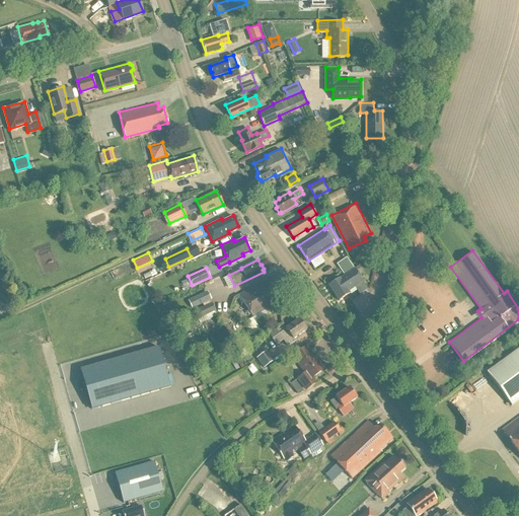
[(348,290),(363,279),(354,268),(340,278),(339,277),(328,284),(339,299),(349,292),(348,290)]
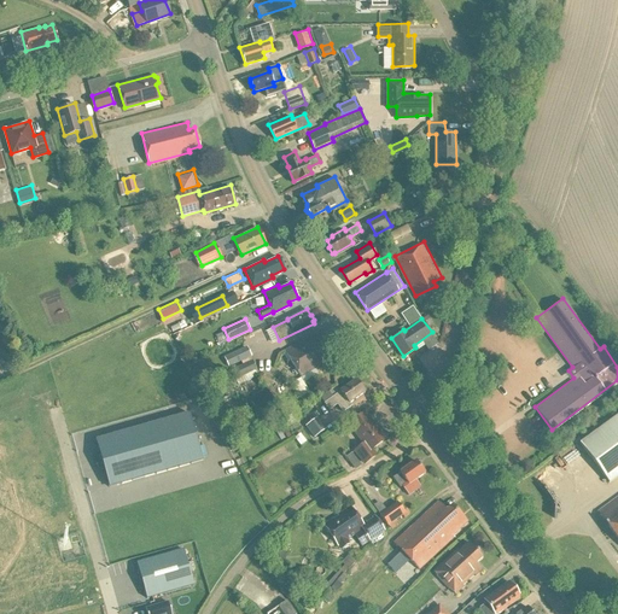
[(324,362),(322,360),(336,351),(325,333),(305,344),(301,340),(285,349),(301,375),(324,362)]
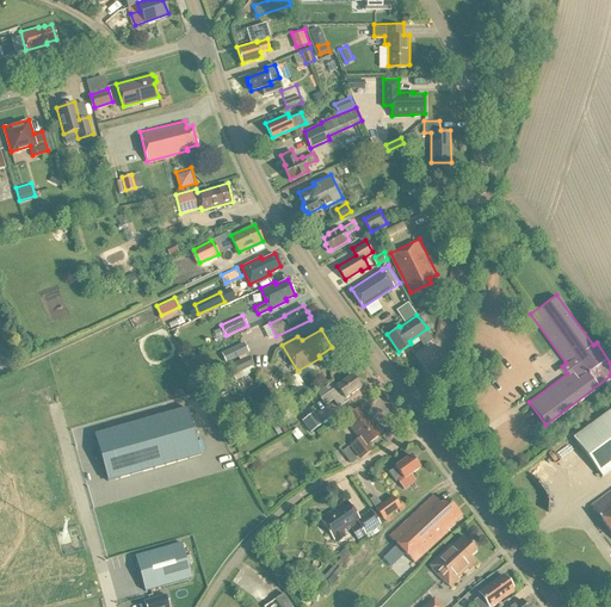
[(244,340),(221,352),(226,361),(248,350),(244,340)]
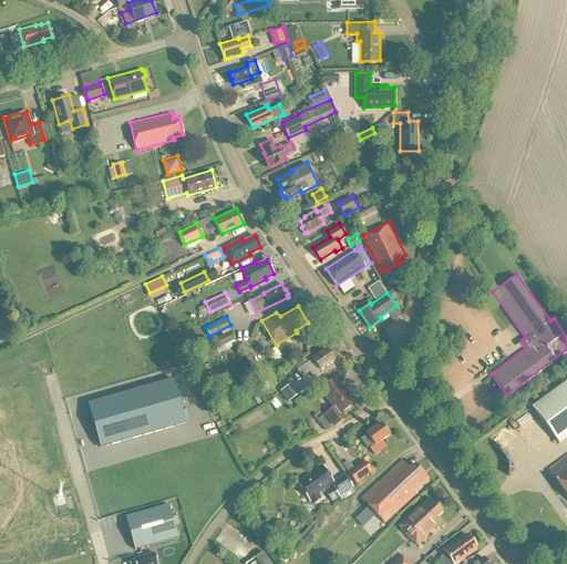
[(232,329),(212,339),(215,347),(235,337),(232,329)]
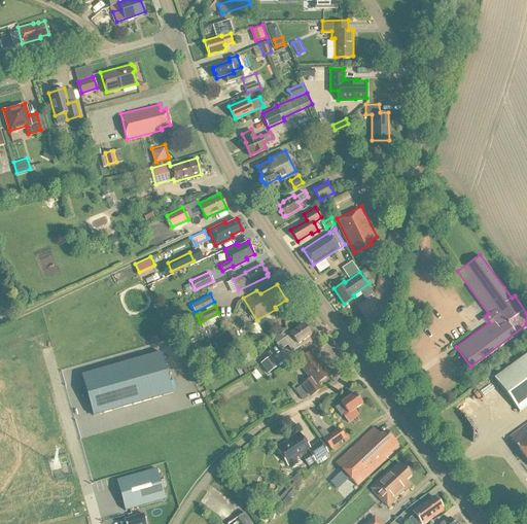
[(256,321),(248,326),(257,341),(266,336),(256,321)]
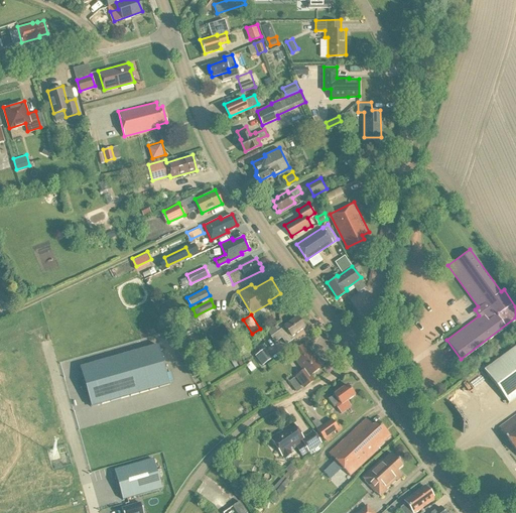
[(283,325),(283,326),(277,331),(285,343),(293,338),(291,335),(304,327),(296,315),(283,325)]
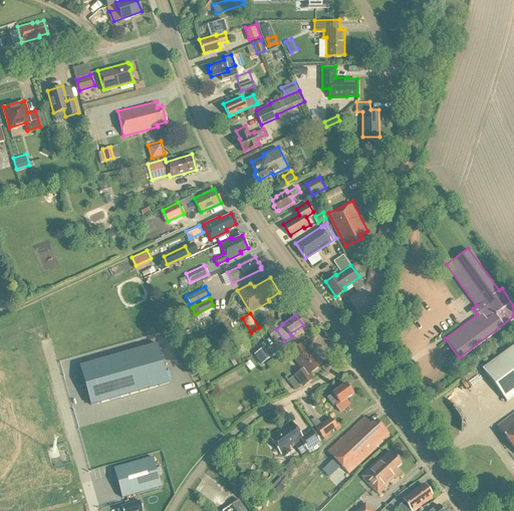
[(290,351),(302,367),(295,372),(303,384),(311,377),(308,372),(319,363),(303,341),(290,351)]
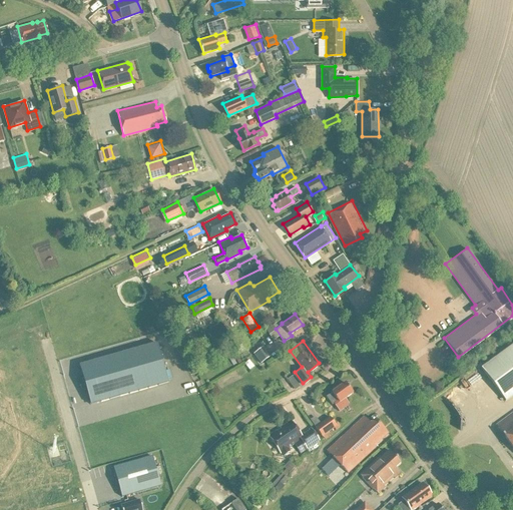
[(90,403),(168,381),(157,342),(79,364),(90,403)]
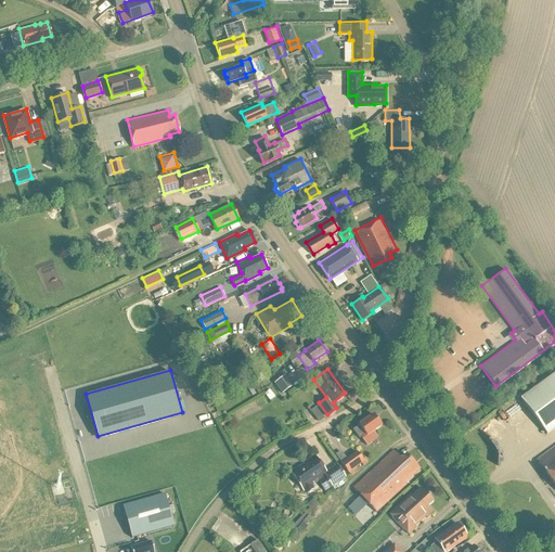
[(554,372),(521,397),(547,433),(554,426),(554,372)]
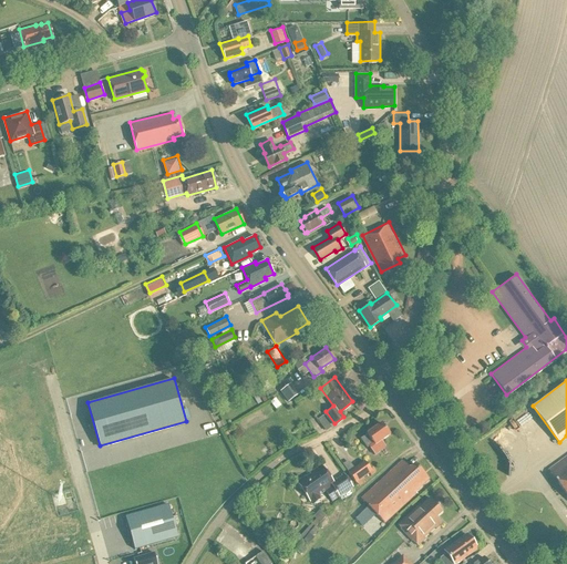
[(290,381),(279,389),(288,400),(298,392),(290,381)]
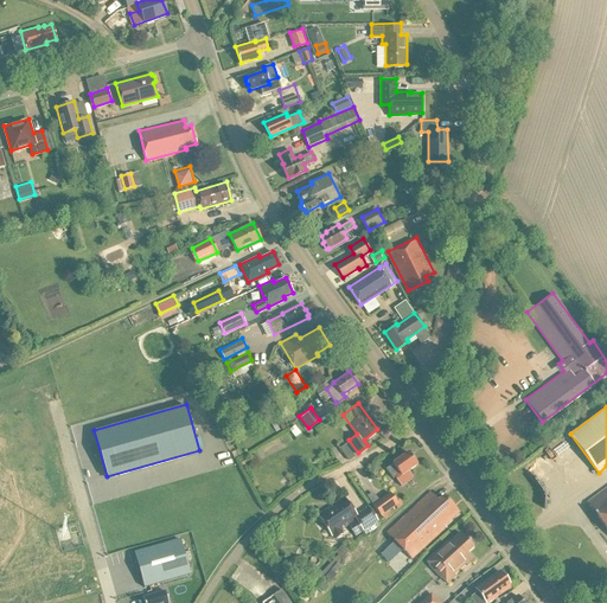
[(393,462),(385,467),(393,476),(394,475),(401,485),(413,475),(408,469),(416,463),(408,450),(393,462)]
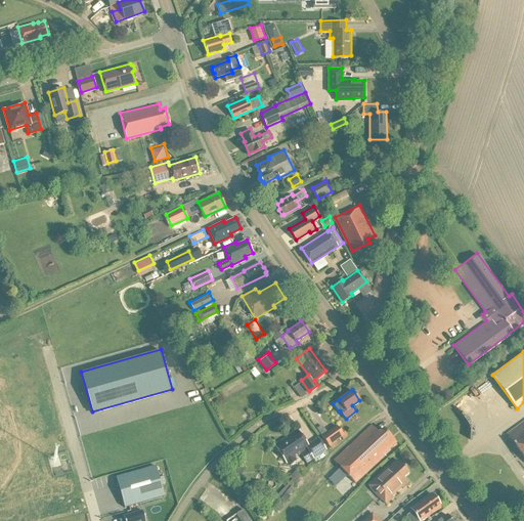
[(523,419),(506,433),(523,457),(523,419)]
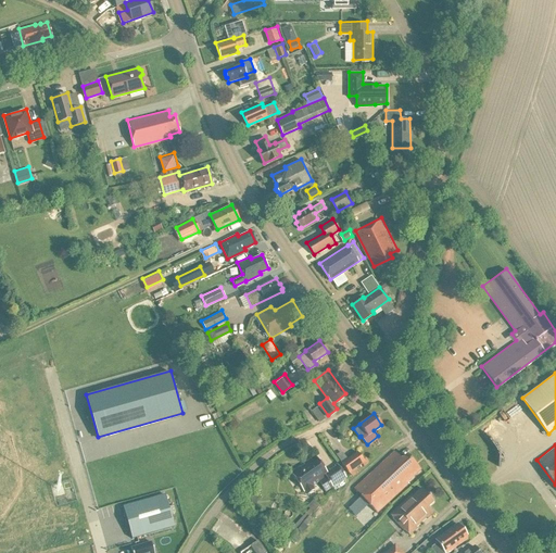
[(394,449),(353,487),(376,512),(407,482),(406,481),(419,468),(406,454),(402,457),(394,449)]
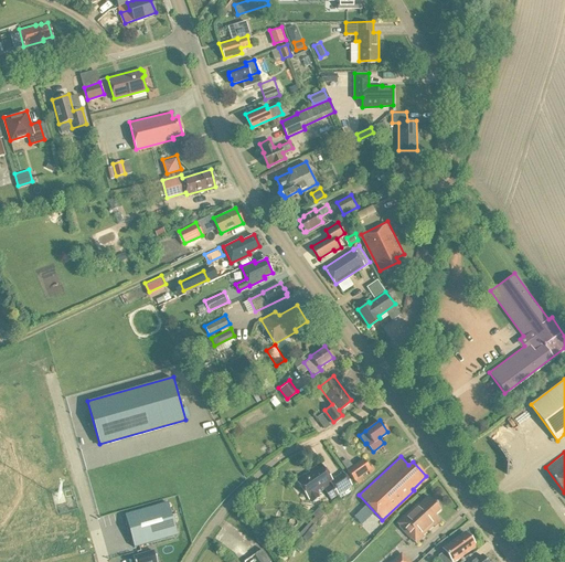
[(363,457),(347,469),(354,479),(371,468),(363,457)]
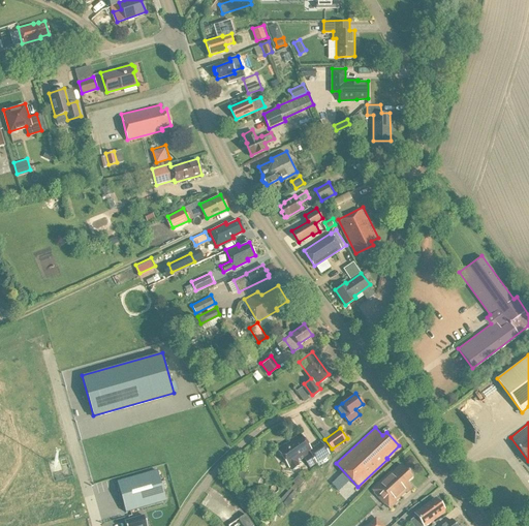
[(316,461),(329,453),(320,439),(317,441),(318,442),(313,445),(312,444),(310,446),(300,432),(288,439),(289,440),(285,443),(285,441),(276,447),(288,466),(310,452),(316,461)]
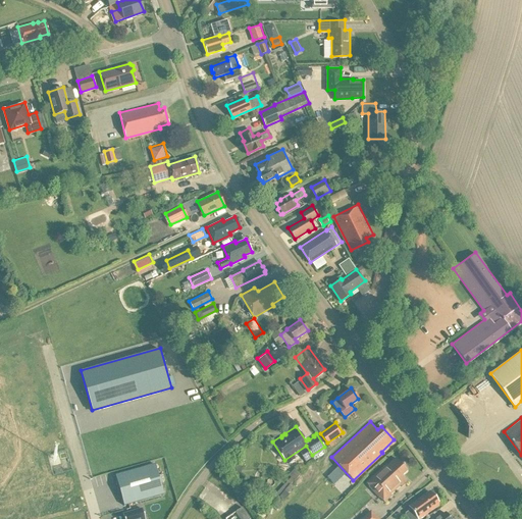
[(408,469),(396,457),(387,464),(385,463),(366,481),(369,485),(373,485),(375,482),(382,489),(379,492),(379,496),(384,501),(392,495),(390,492),(400,483),(402,485),(407,480),(402,475),(408,469)]
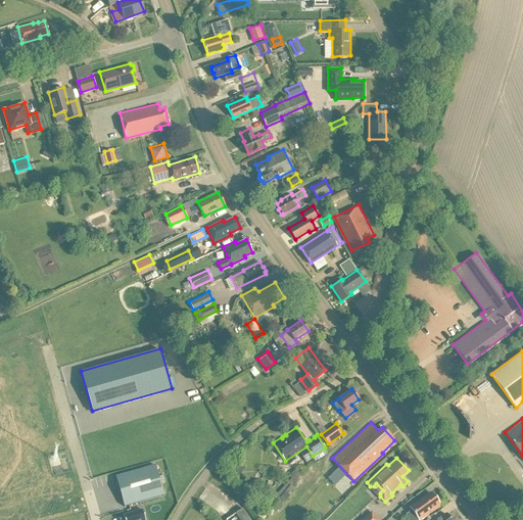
[(239,460),(229,461),(231,476),(241,474),(239,460)]
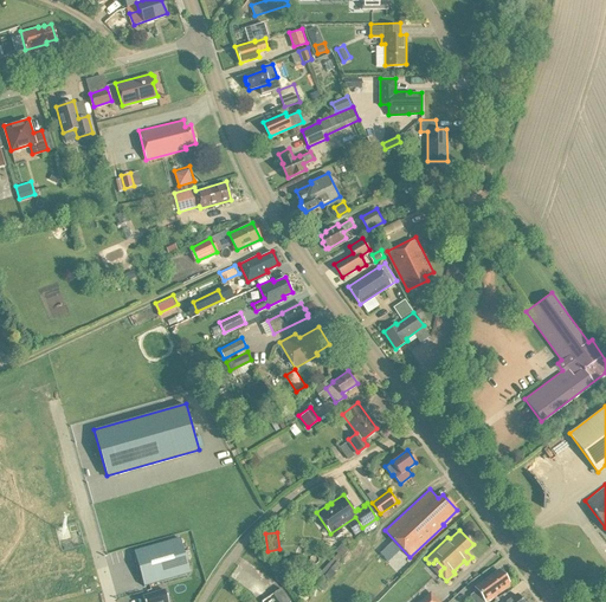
[(191,573),(180,537),(134,550),(143,586),(191,573)]
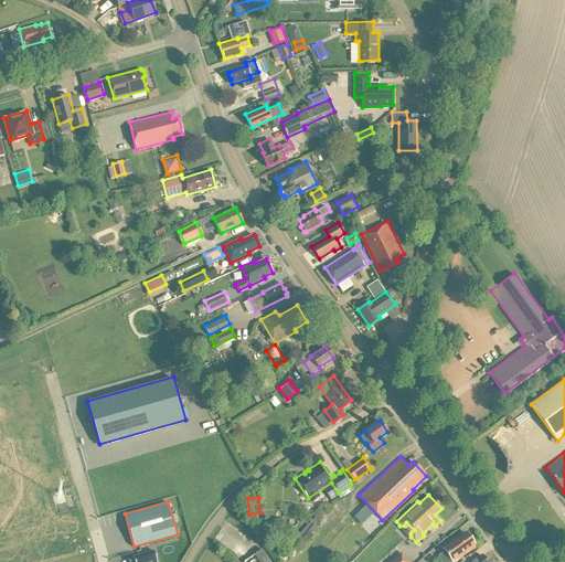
[(459,555),(475,544),(465,531),(443,547),(452,561),(460,557),(459,555)]
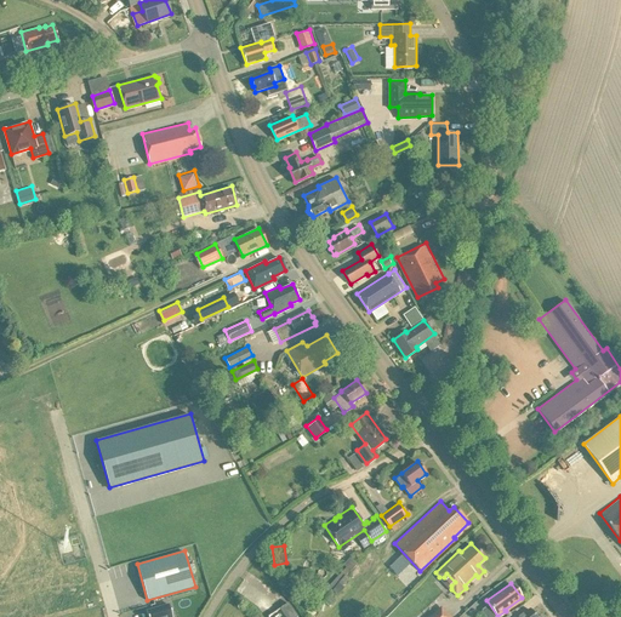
[(305,592),(296,598),(305,611),(313,605),(305,592)]
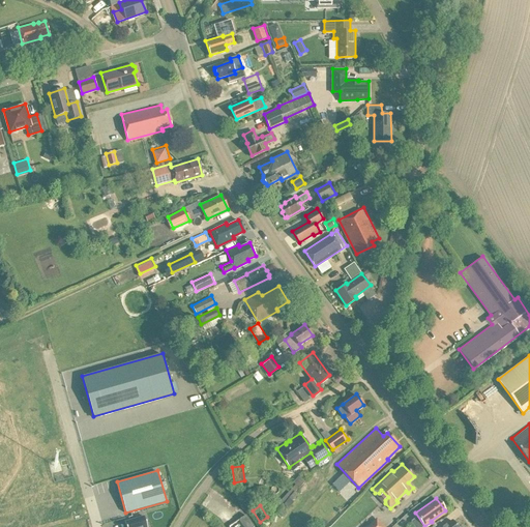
[(229,525),(229,526),(251,526),(254,526),(245,514),(229,525)]
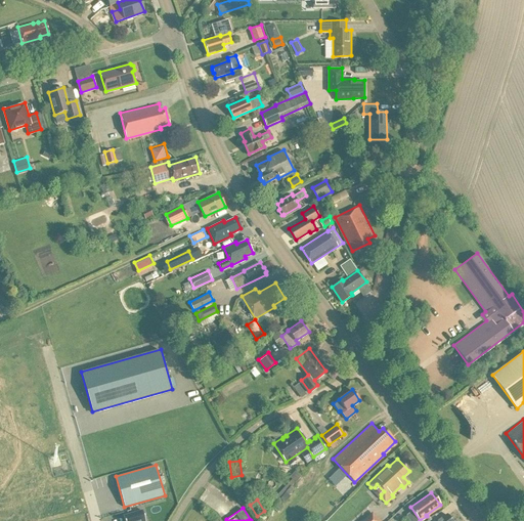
[(145,520),(142,510),(123,515),(124,520),(145,520)]
